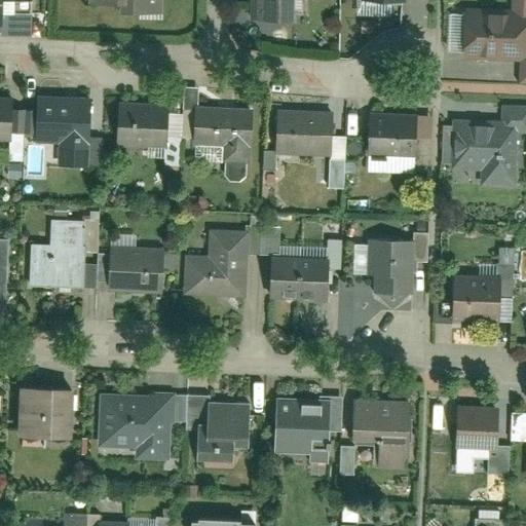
[(87,0),(88,1),(118,1),(118,10),(158,11),(158,0),(87,0)]
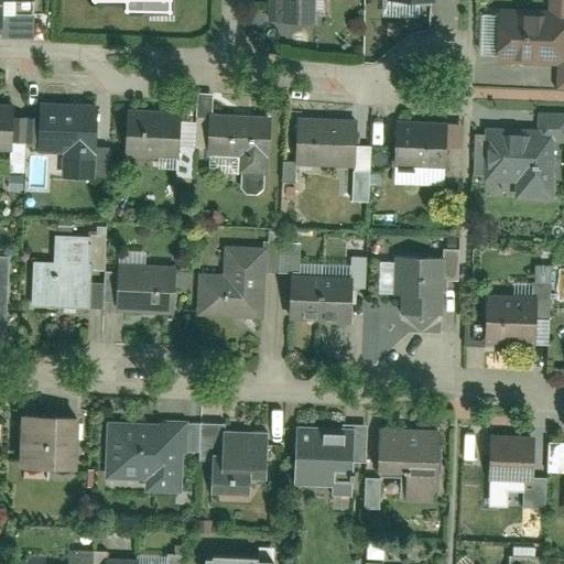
[(323,0),(269,0),(269,20),(324,20),(323,0)]
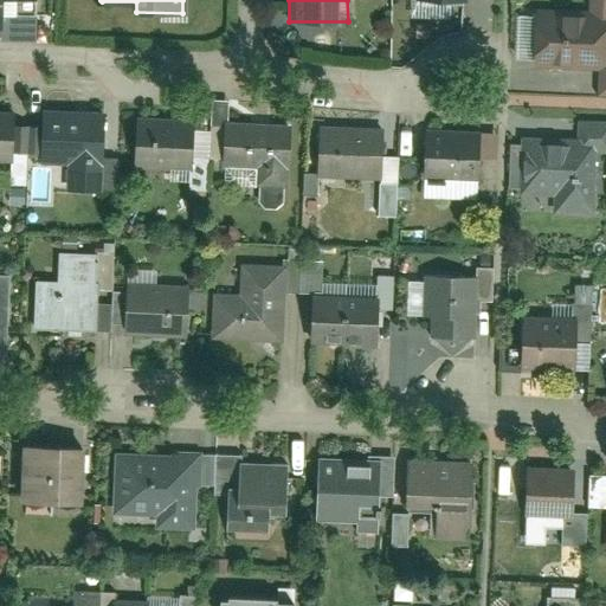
[(603,64),(605,18),(539,14),(536,62),(603,64)]
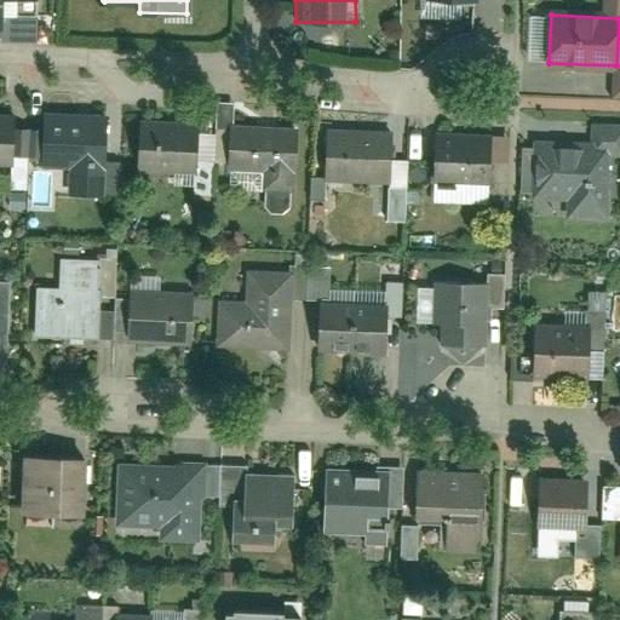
[(0,160),(12,161),(13,114),(0,113),(0,160)]
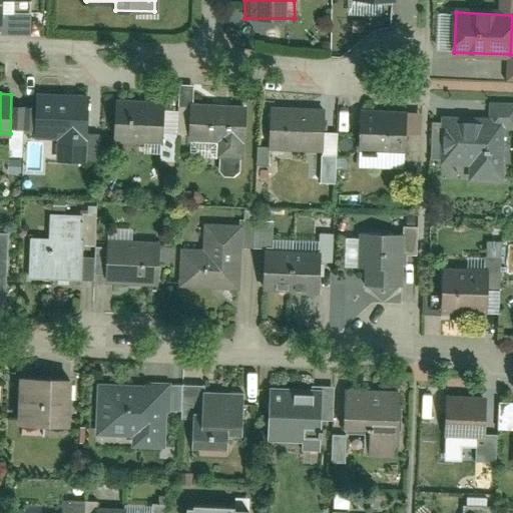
[(32,94),(33,137),(57,137),(57,161),(86,161),(86,94),(32,94)]
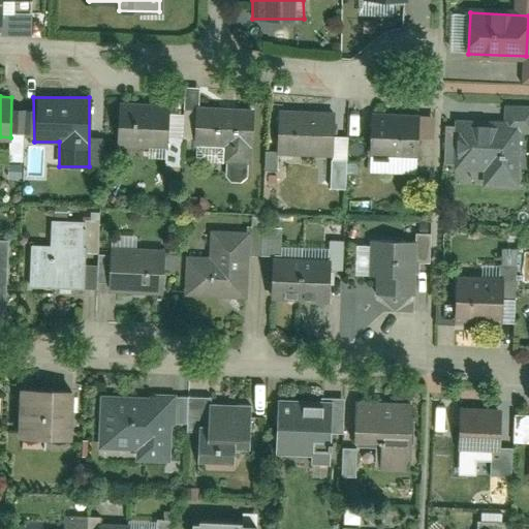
[(118,103),(116,144),(167,148),(169,106),(118,103)]
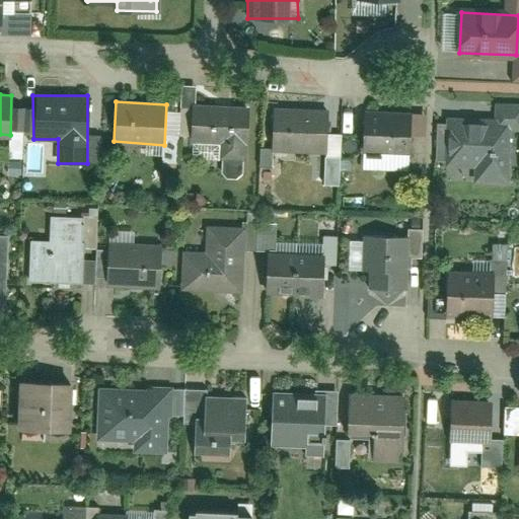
[(511,184),(510,132),(518,131),(518,102),(496,103),(496,119),(447,120),(448,164),(475,164),(475,186),(511,184)]
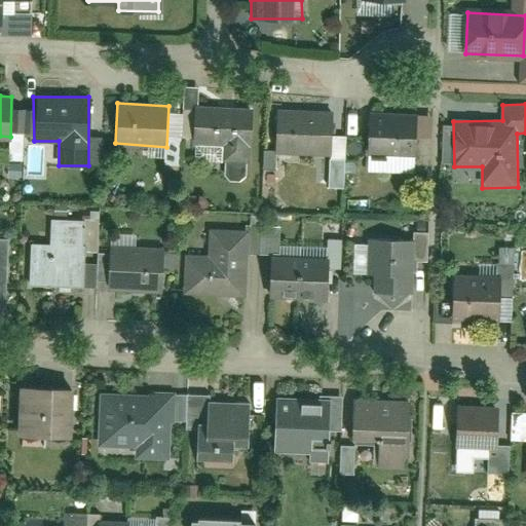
[(194,105),(193,142),(223,144),(222,162),(251,163),(254,108),(194,105)]
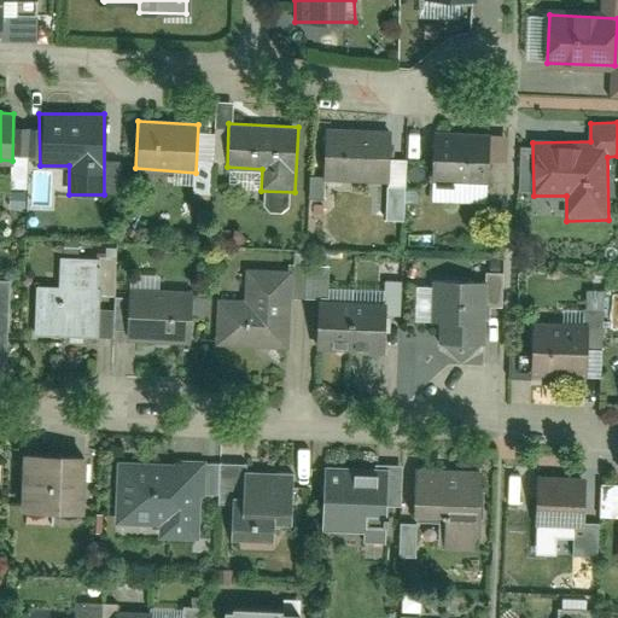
[(326,179),(386,182),(390,128),(328,126),(326,179)]
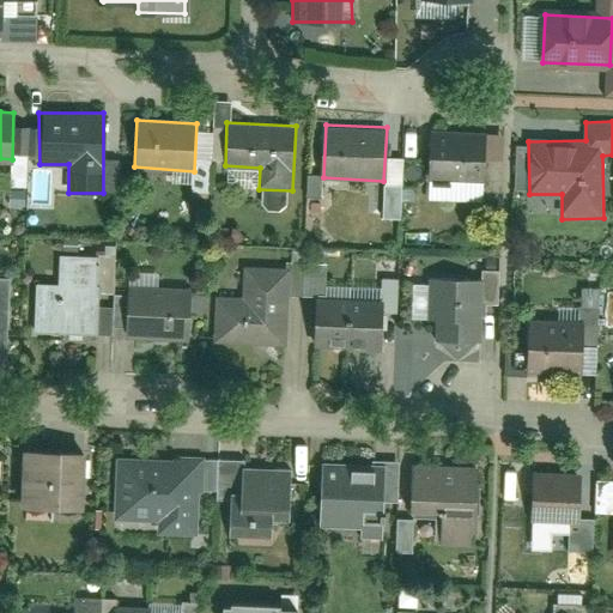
[(484,186),(485,134),(428,133),(426,184),(484,186)]
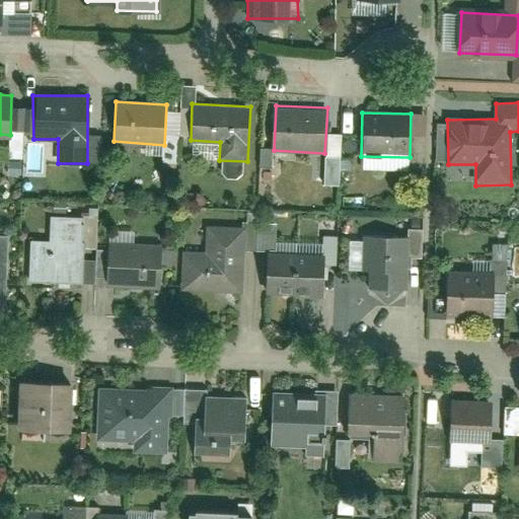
[(192,158),(218,158),(218,144),(192,144),(192,158)]
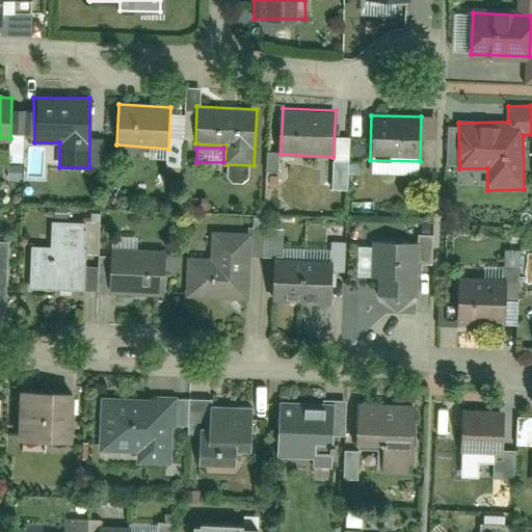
[(52,247),(30,247),(29,291),(82,292),(84,223),(52,222),(52,247)]
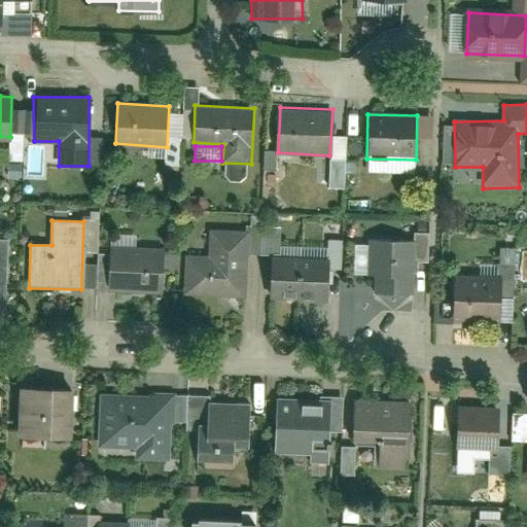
[(183,256),(183,294),(249,295),(249,229),(209,229),(209,256),(183,256)]
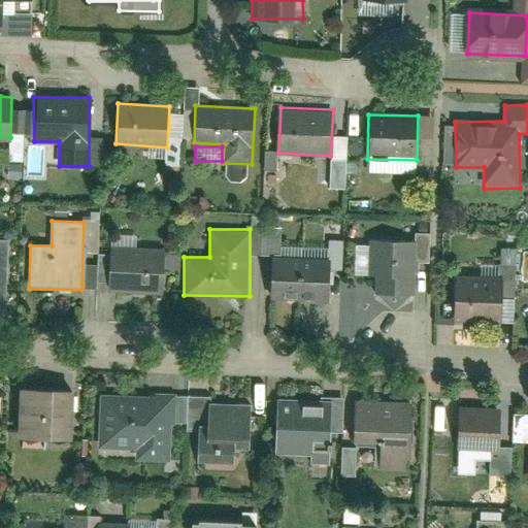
[(414,294),(416,239),(375,238),(373,293),(414,294)]
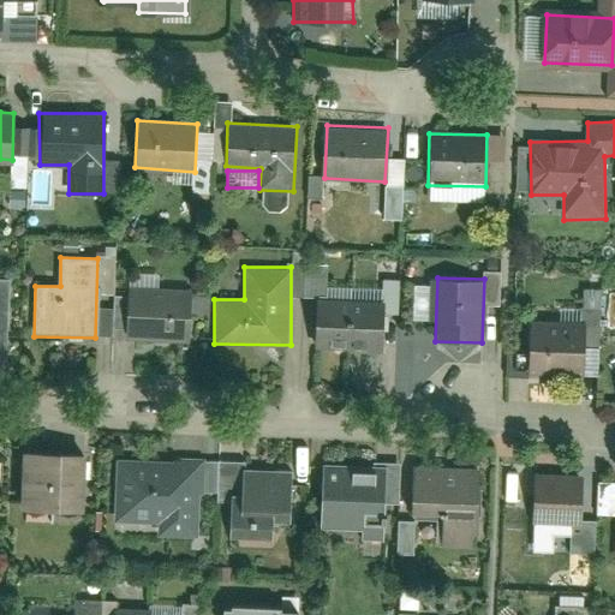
[(191,340),(192,290),(131,288),(130,339),(191,340)]
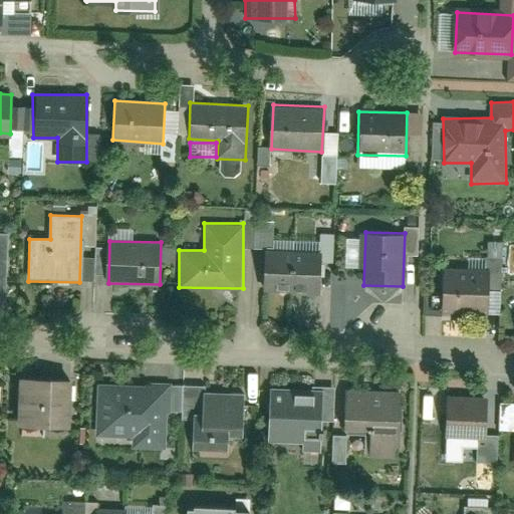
[(265,251),(264,289),(291,290),(292,251),(265,251)]
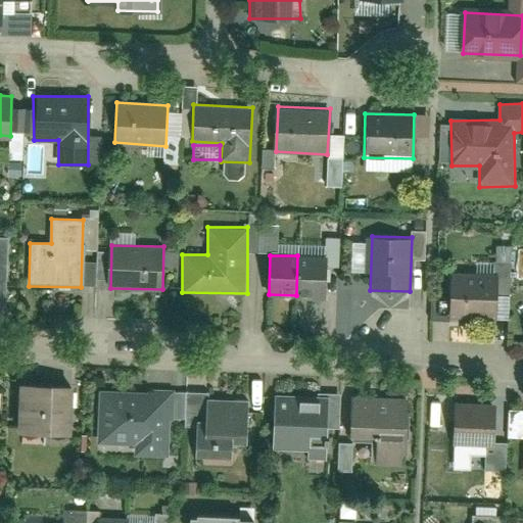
[(297,255),(296,295),(324,296),(326,256),(297,255)]
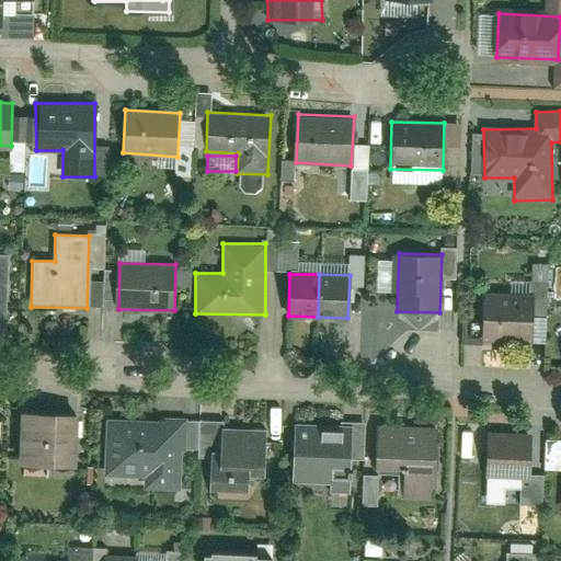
[(537,341),(536,294),(484,295),(484,341),(537,341)]
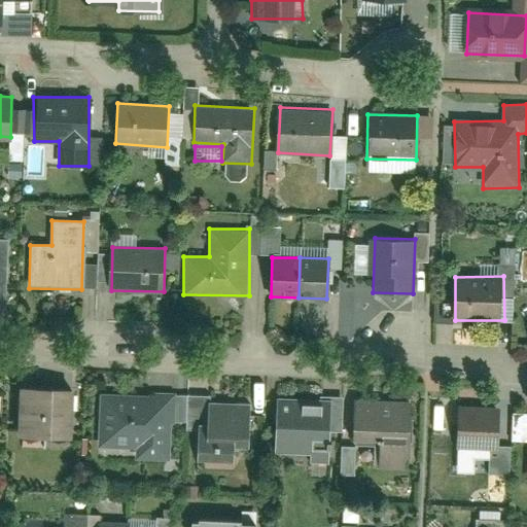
[(68,440),(70,391),(22,388),(20,437),(68,440)]
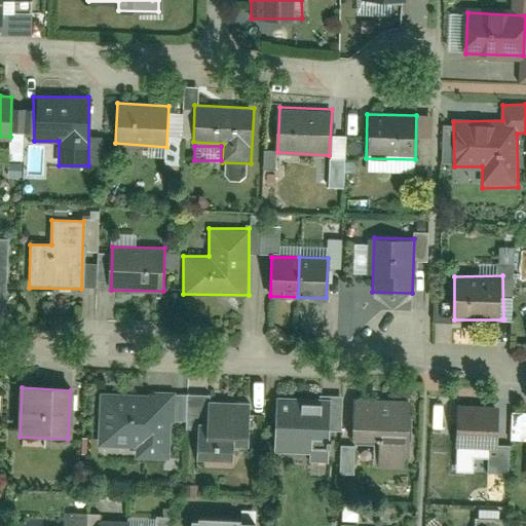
[(174,395),(99,391),(97,446),(135,447),(135,462),(172,463),(174,395)]
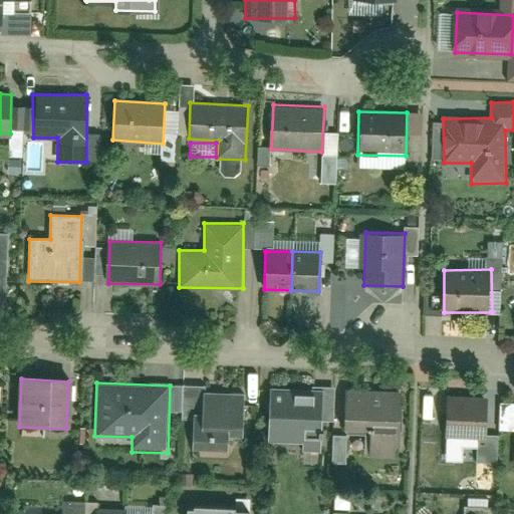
[(243,432),(244,394),(205,393),(205,387),(184,387),(183,422),(191,422),(191,449),(229,449),(229,432),(243,432)]
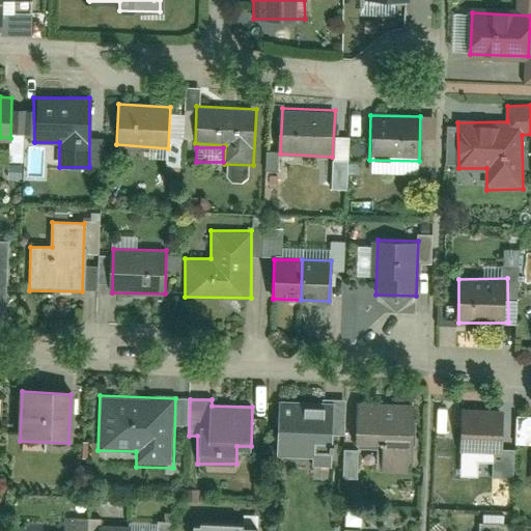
[(414,442),(414,402),(354,401),(354,441),(414,442)]
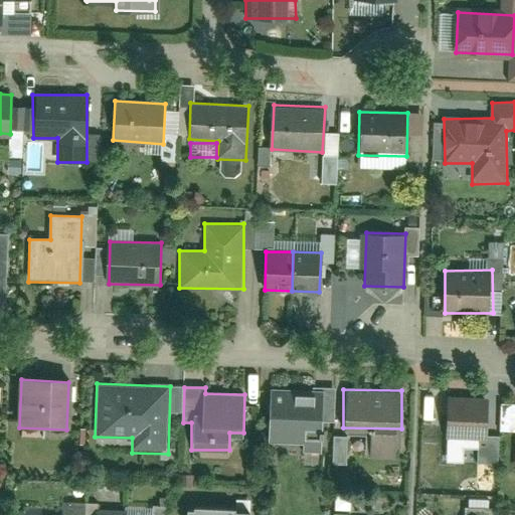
[(321,441),(323,392),(272,391),(270,440),(321,441)]
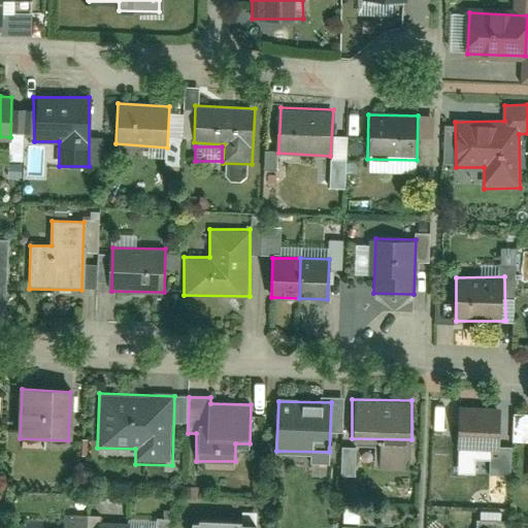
[(499,452),(502,413),(459,408),(455,448),(499,452)]
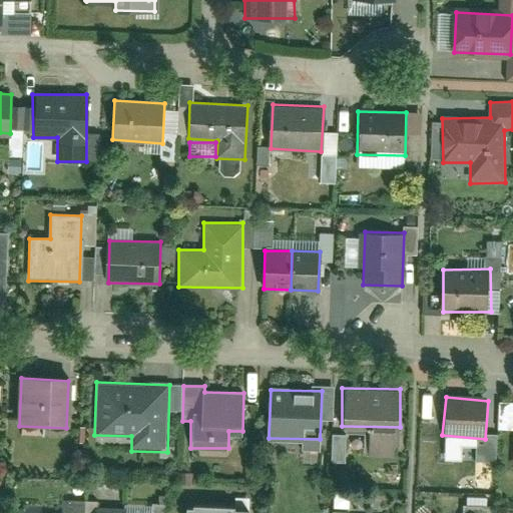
[(332,435),(332,461),(346,461),(346,435),(332,435)]
